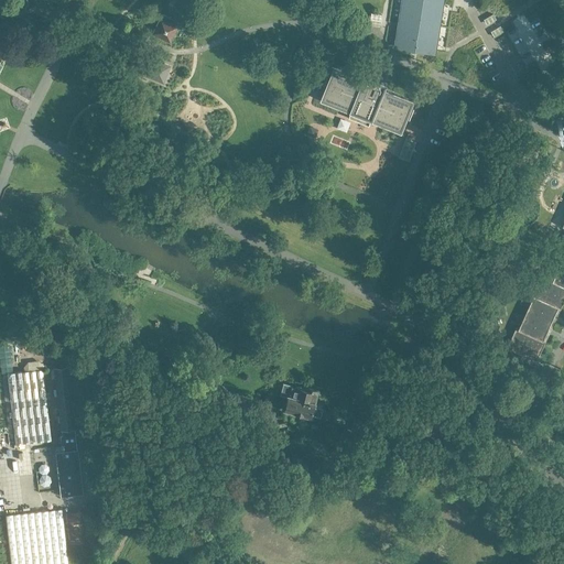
[(442,10),(444,0),(443,0),(403,0),(396,46),(434,53),(441,18),(442,10)]
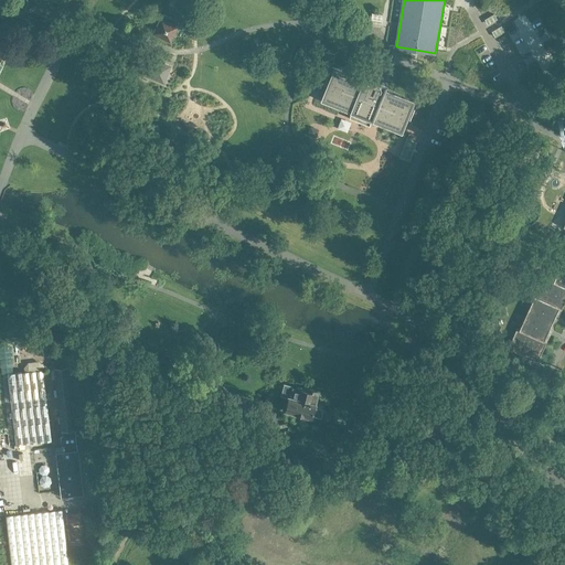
[(163,13),(161,18),(178,25),(180,22),(163,13)]
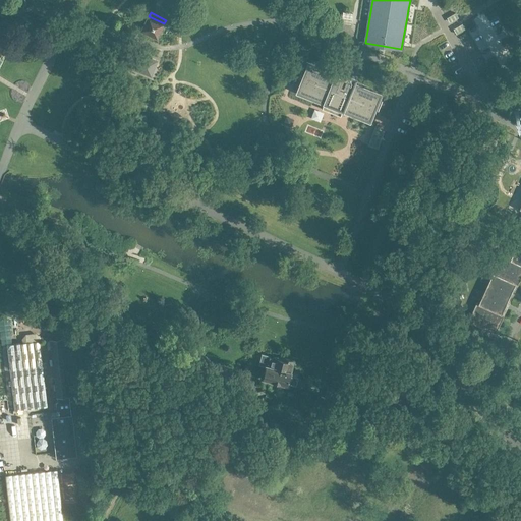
[(164,23),(149,16),(148,15),(140,32),(158,40),(165,24),(164,23)]
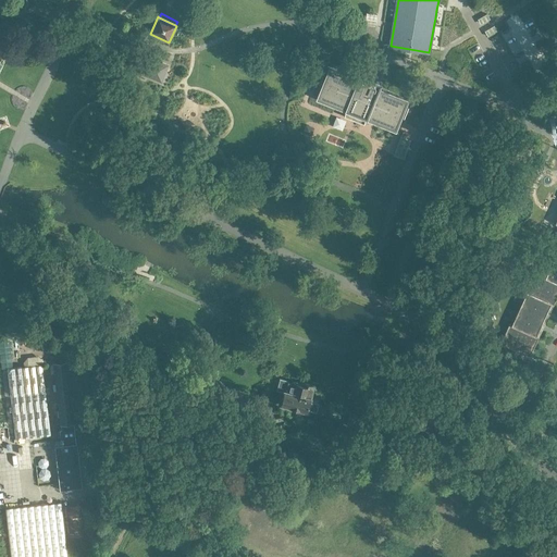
[(133,50),(125,69),(162,83),(169,65),(133,50)]
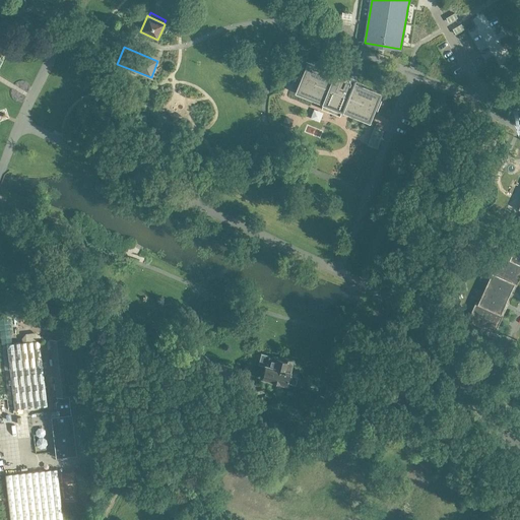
[(370,123),(382,93),(354,82),(356,78),(337,70),(335,75),(307,63),(296,93),(323,105),(321,109),(340,117),(342,112),(370,123)]
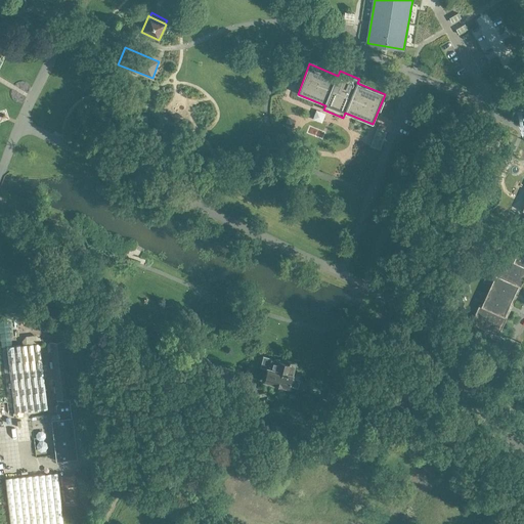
[(299,74),(294,73),(290,83),(295,85),(299,74)]
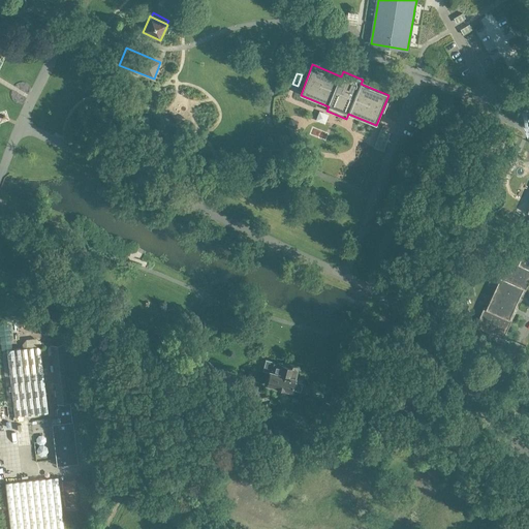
[(380,130),(374,148),(383,152),(391,133),(380,130)]
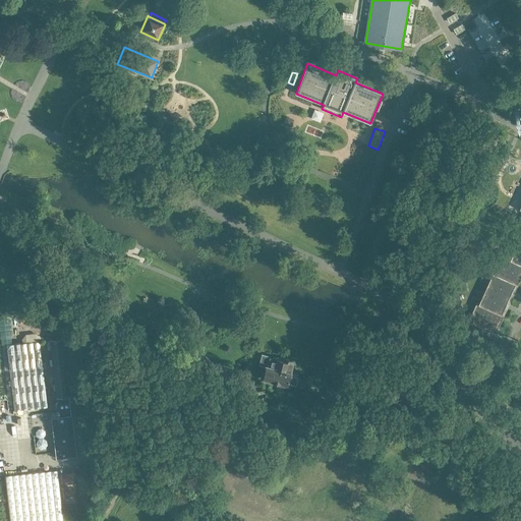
[(504,162),(494,157),(485,174),(496,179),(504,162)]
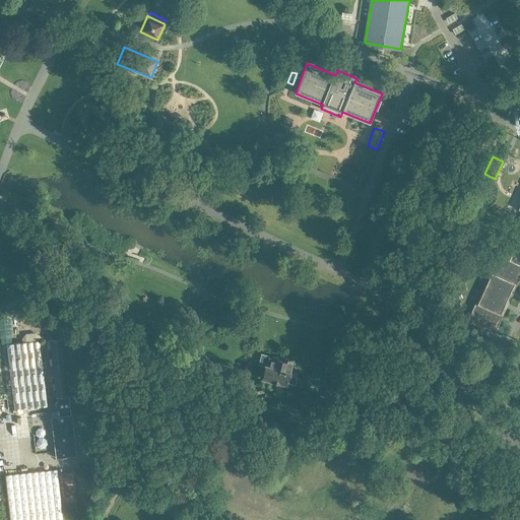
[(519,204),(518,209),(519,209),(519,235),(509,259),(498,254),(489,272),(492,273),(486,284),(482,293),(477,304),(475,303),(467,321),(495,334),(503,315),(501,314),(506,304),(510,295),(514,284),(517,285),(519,277),(519,204)]
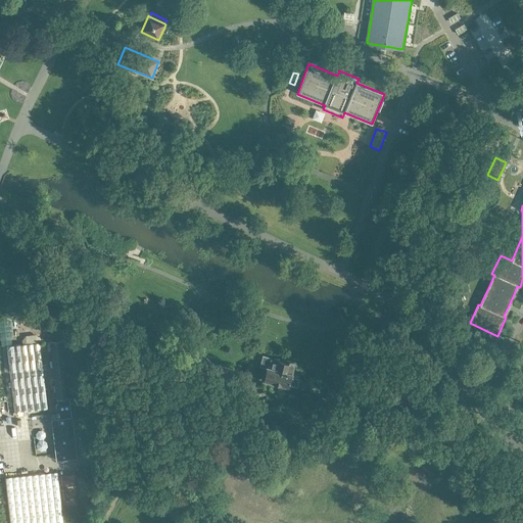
[(447,313),(458,317),(462,308),(452,303),(447,313)]
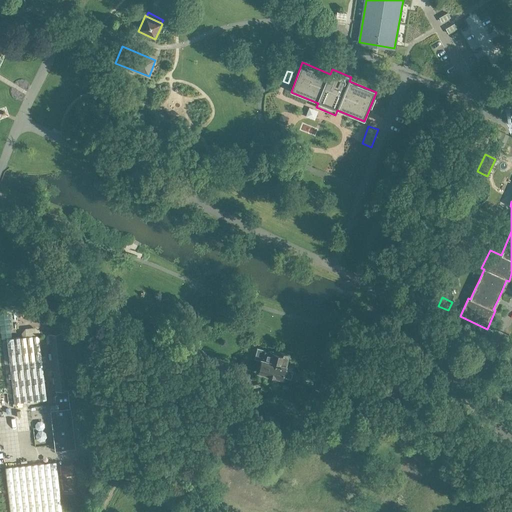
[(22,337),(7,339),(14,403),(46,400),(39,335),(40,335),(40,331),(35,327),(25,329),(21,333),(22,337)]
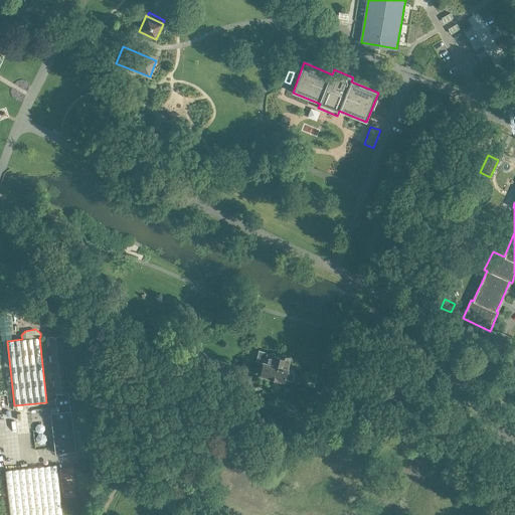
[(62,334),(48,336),(55,393),(57,412),(50,413),(55,454),(75,452),(71,410),(69,391),(62,334)]
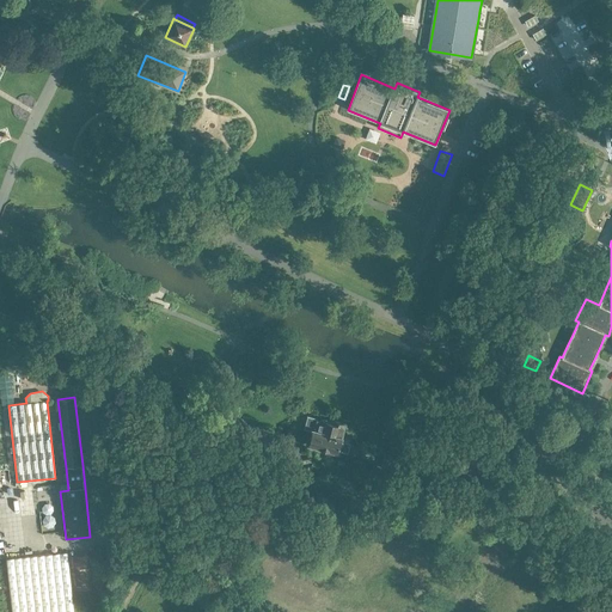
[(319,420),(317,420),(318,418),(307,416),(304,430),(311,432),(307,445),(338,453),(340,451),(348,453),(349,452),(353,452),(354,448),(354,447),(354,445),(349,444),(350,440),(343,439),(343,436),(347,423),(331,420),(330,422),(323,421),(323,420),(319,418),(319,420)]
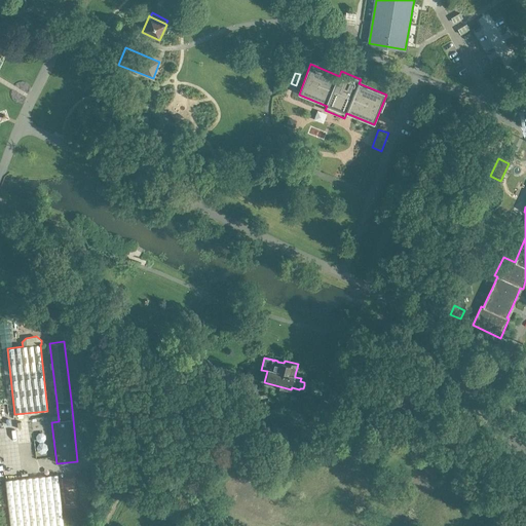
[(320,386),(312,384),(310,391),(318,393),(320,386)]
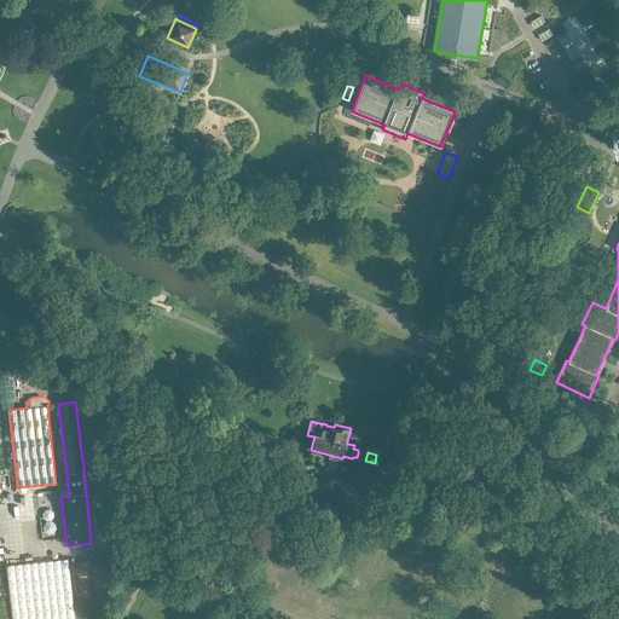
[(405,466),(392,462),(389,473),(403,475),(405,466)]
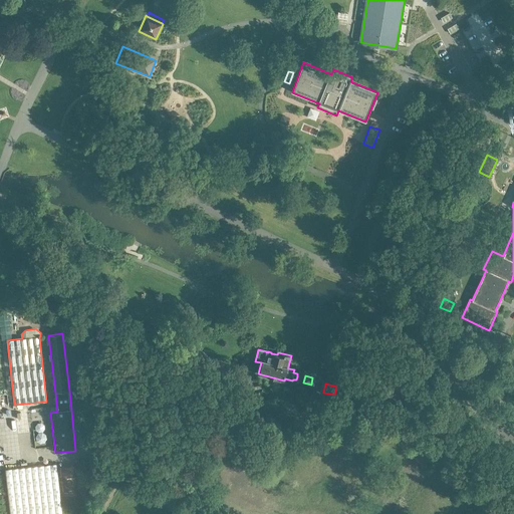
[(435,470),(439,460),(413,450),(397,488),(431,501),(443,473),(435,470)]
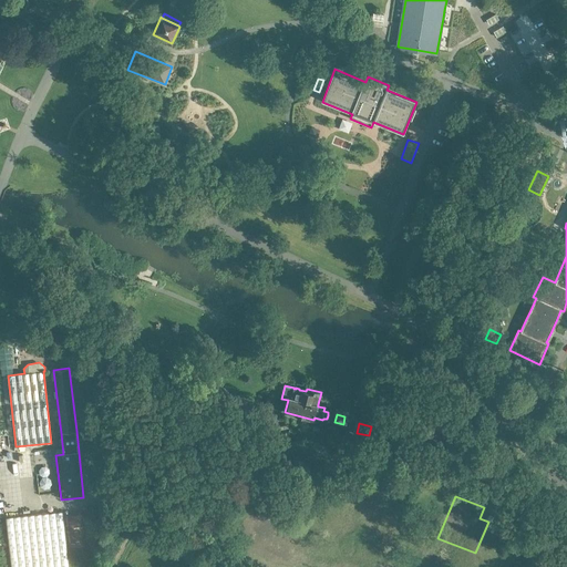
[(68,566),(63,512),(6,518),(11,566),(68,566)]
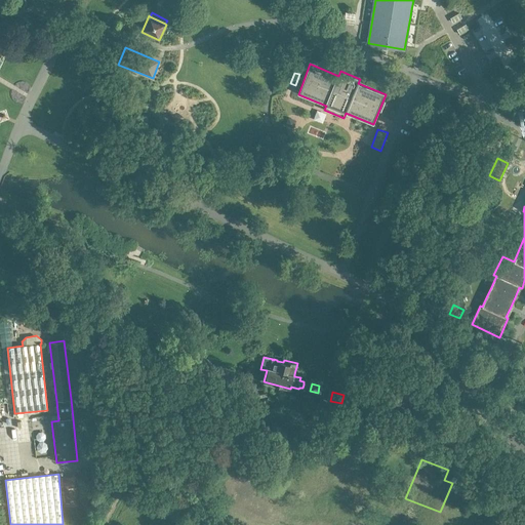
[(76,476),(61,478),(65,507),(80,505),(76,476)]
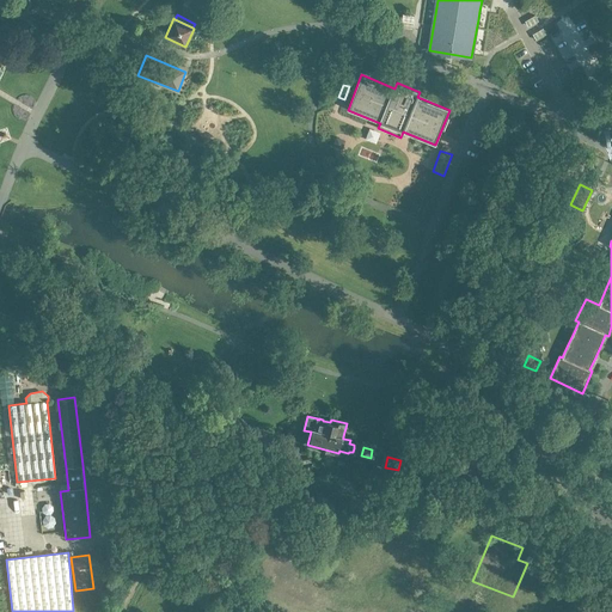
[(118,589),(105,611),(118,611),(128,594),(118,589)]
